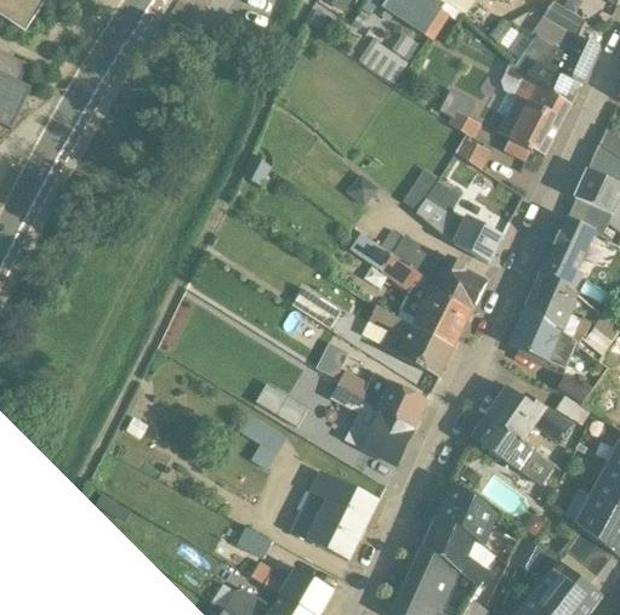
[(0,0),(0,13),(24,30),(46,0),(0,0)]
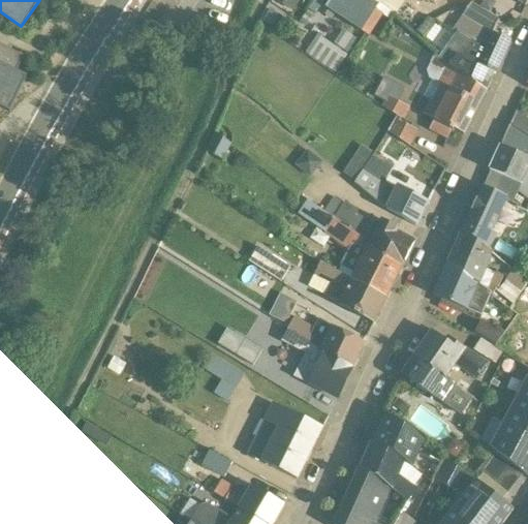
[(312,0),(308,6),(315,10),(322,0),(312,0)]
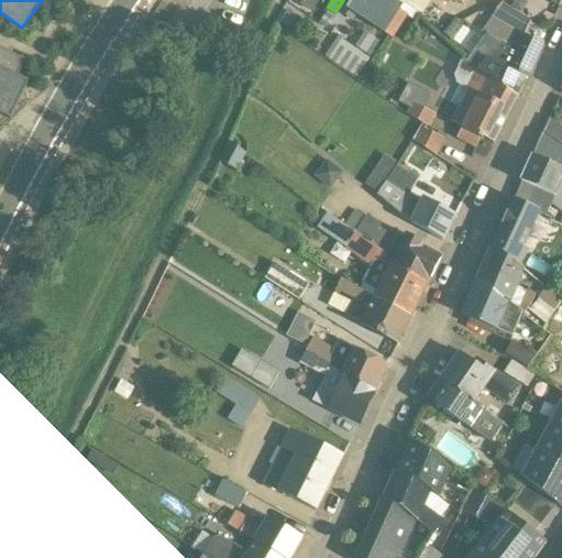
[(403,0),(349,0),(345,6),(392,36),(406,12),(399,7),(403,0)]
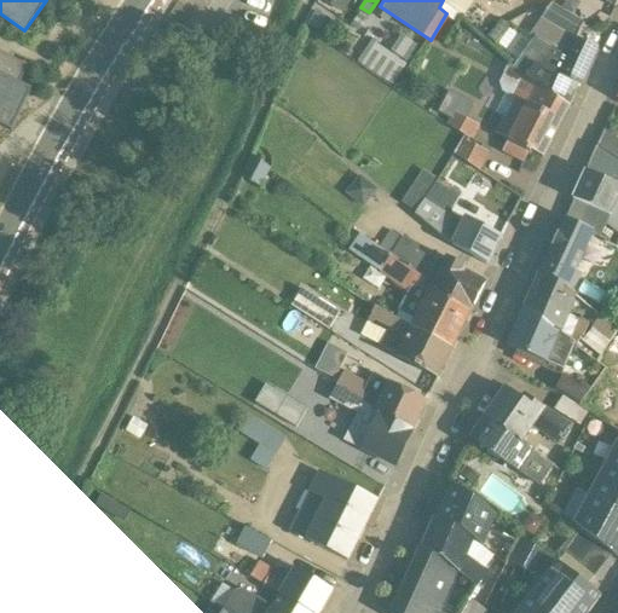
[(446,16),(457,22),(471,0),(443,0),(439,7),(446,13),(446,16)]
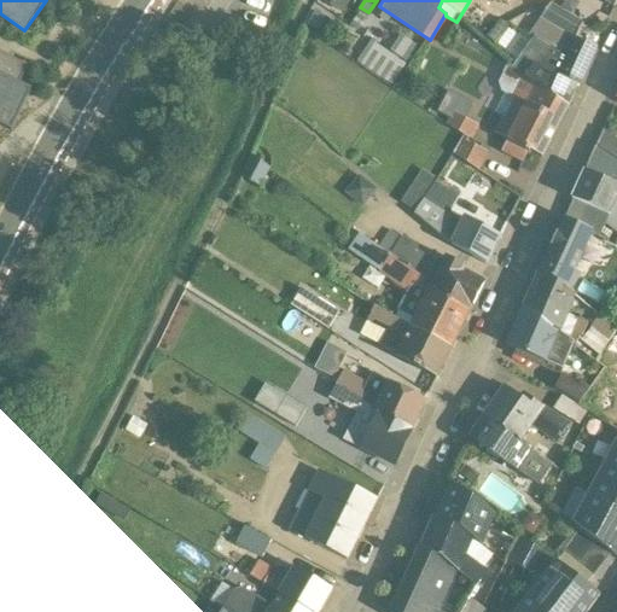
[(537,13),(528,31),(533,35),(565,52),(575,34),(582,18),(549,0),(540,15),(537,13)]
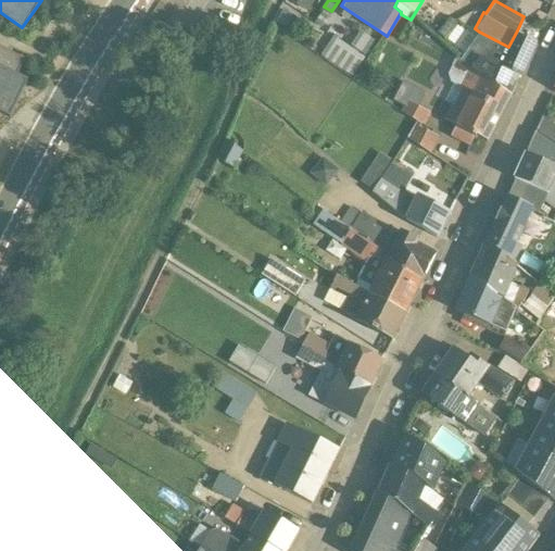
[(375,38),(361,28),(351,44),(365,53),(375,38)]
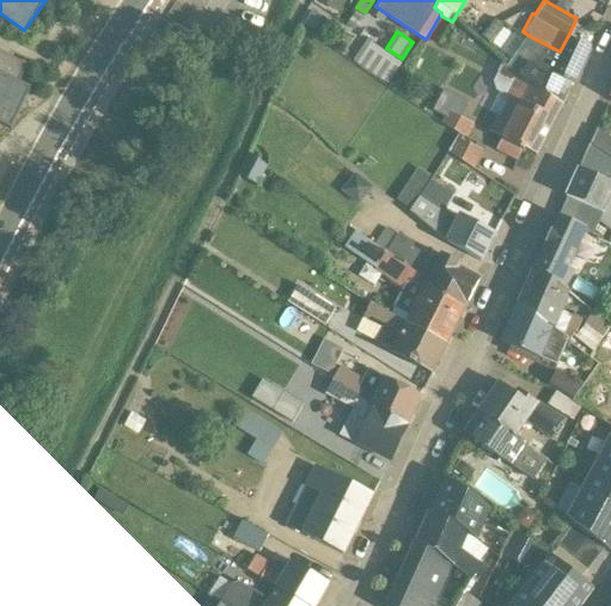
[(527,35),(506,65),(562,102),(570,83),(572,83),(590,43),(569,34),(560,51),(527,35)]
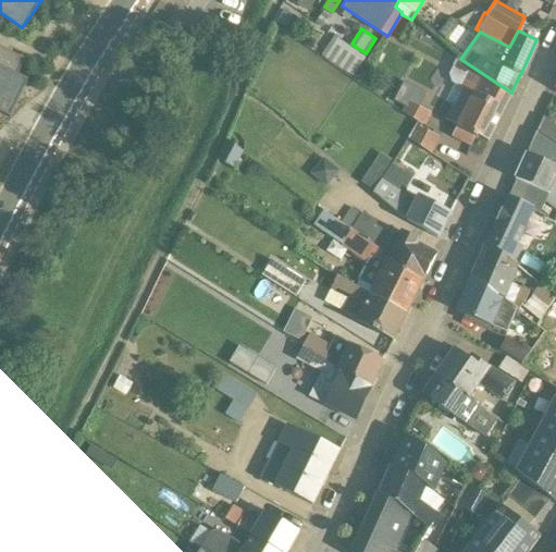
[(332,39),(322,53),(353,73),(361,60),(332,39)]
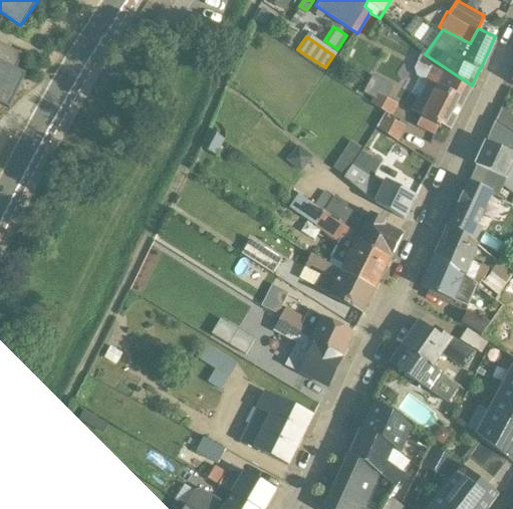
[(0,101),(9,106),(26,71),(16,66),(23,51),(0,41),(0,101)]
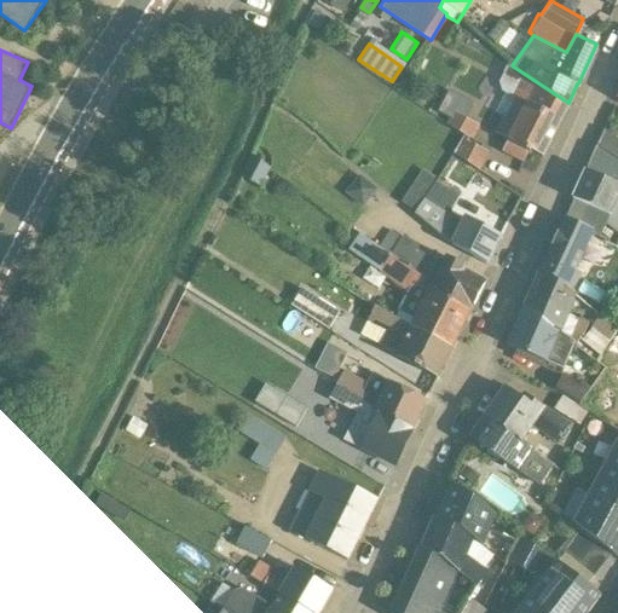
[(542,154),(569,103),(512,65),(508,63),(498,80),(501,90),(496,86),(486,104),(502,114),(494,129),(507,137),(502,148),(523,158),(527,150),(530,150),(531,149),(542,154)]
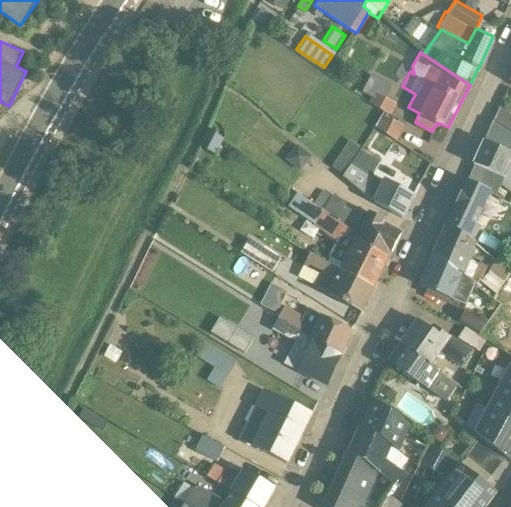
[(396,101),(375,90),(369,100),(383,110),(374,125),(397,139),(404,123),(390,115),(396,101)]
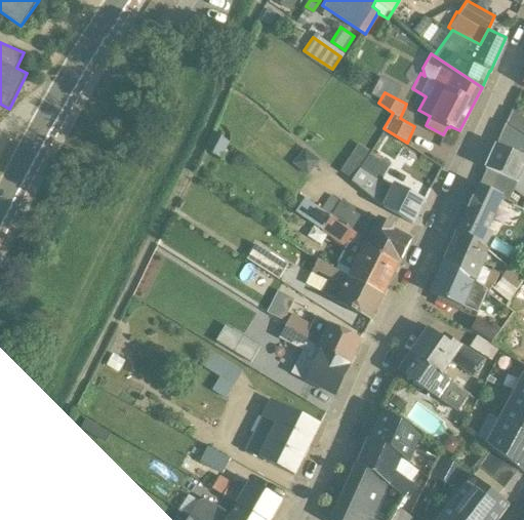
[(523,115),(512,108),(506,122),(523,133),(523,115)]
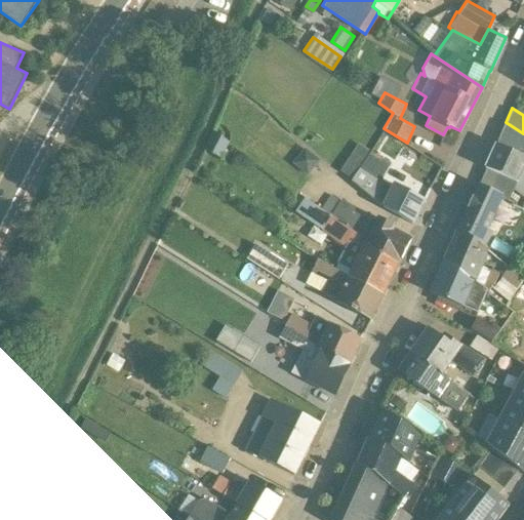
[(523,133),(506,122),(485,166),(516,181),(513,187),(523,193),(523,133)]
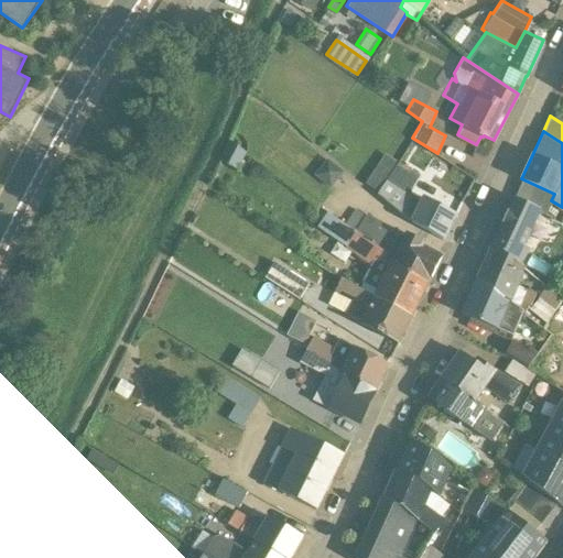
[(421,173),(398,160),(385,152),(366,182),(379,189),(377,193),(411,219),(444,238),(456,212),(422,194),(421,197),(409,190),(421,173)]
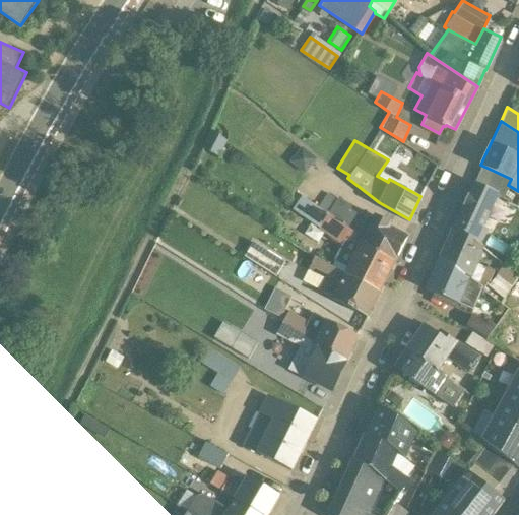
[(518,191),(508,185),(511,179),(480,165),(454,224),(480,244),(489,229),(484,227),(499,193),(510,199),(508,203),(515,207),(518,199),(518,191)]
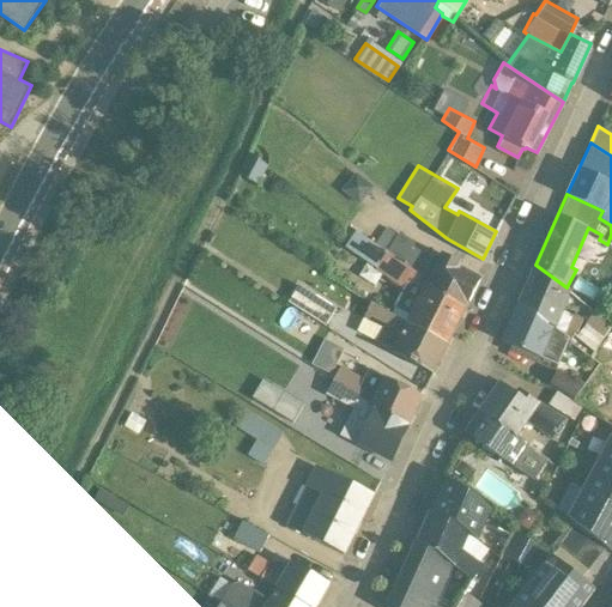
[(386,225),(376,242),(386,249),(397,231),(386,225)]
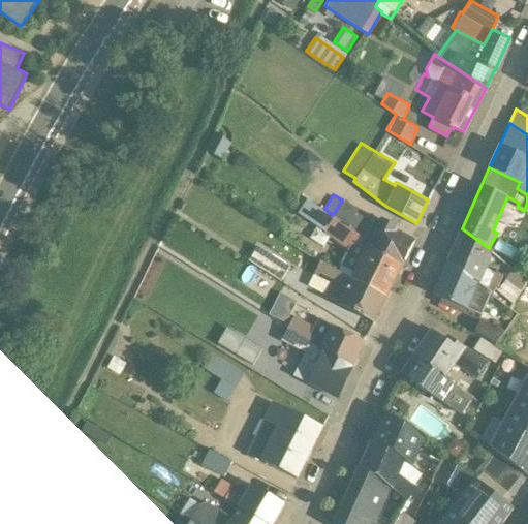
[(297,211),(323,230),(333,215),(307,197),(297,211)]
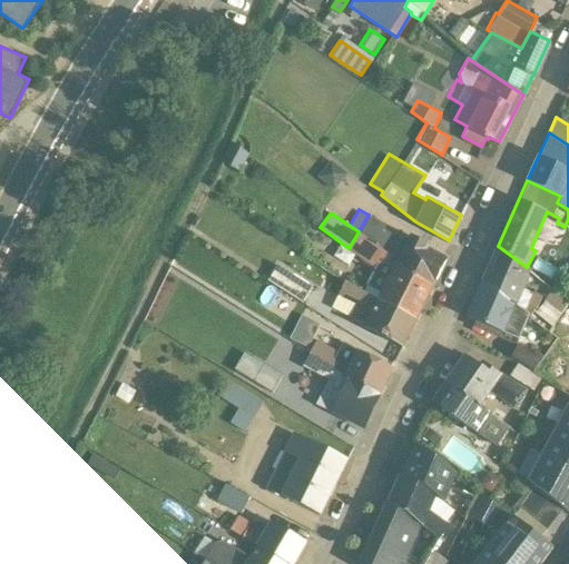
[(388,225),(370,213),(369,215),(359,231),(388,251),(383,258),(433,284),(447,258),(428,248),(430,240),(410,234),(408,237),(398,233),(395,234),(385,228),(388,225)]
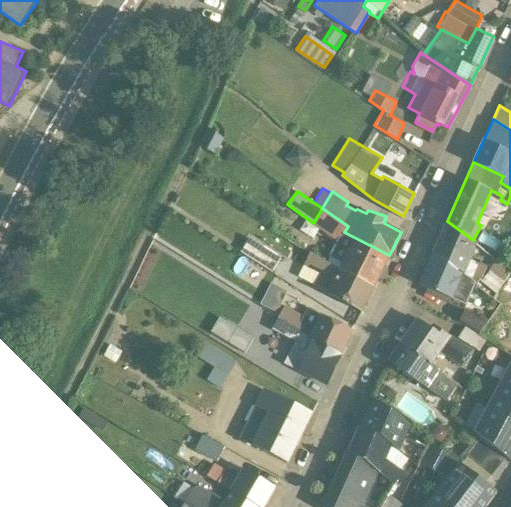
[(374,285),(389,255),(344,232),(348,226),(322,208),(313,223),(336,240),(326,260),(374,285)]
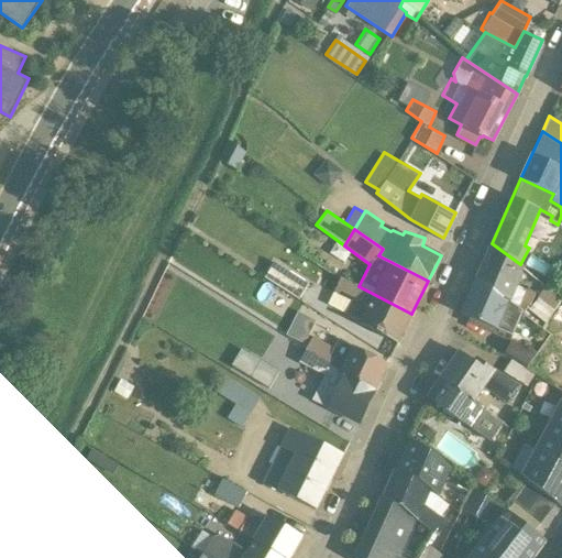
[(520,264),(492,243),(477,279),(524,312),(527,304),(529,305),(535,291),(527,287),(526,287),(521,286),(518,284),(522,273),(521,272),(524,267),(520,264)]
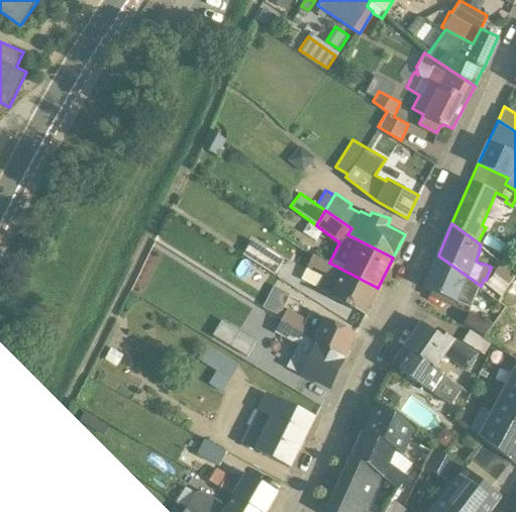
[(283,258),(252,238),(243,252),(274,272),(283,258)]
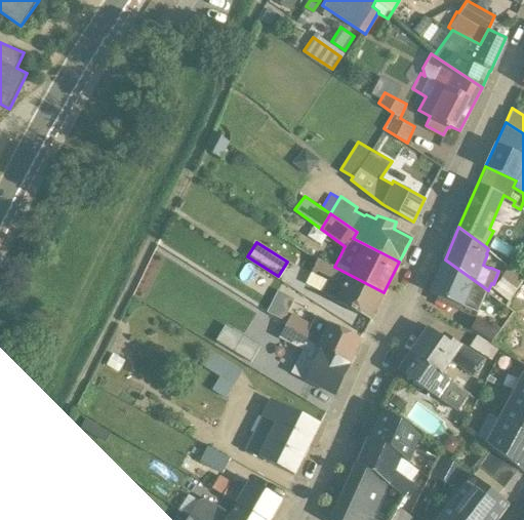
[(318,257),(306,282),(336,297),(335,300),(370,318),(384,292),(318,257)]
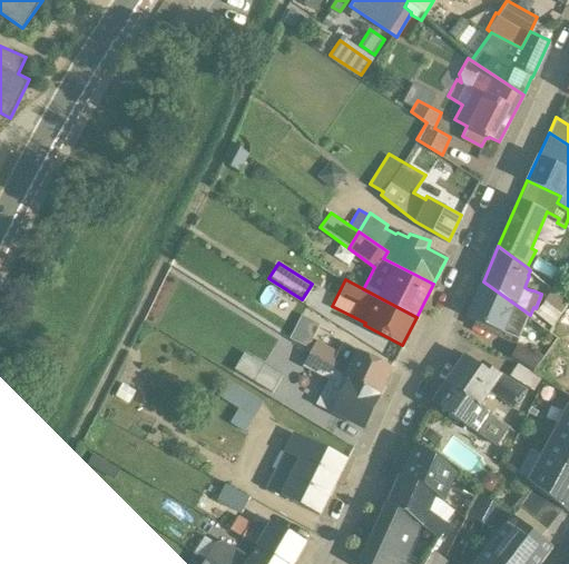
[(483,282),(469,315),(496,327),(494,333),(517,342),(528,315),(483,282)]
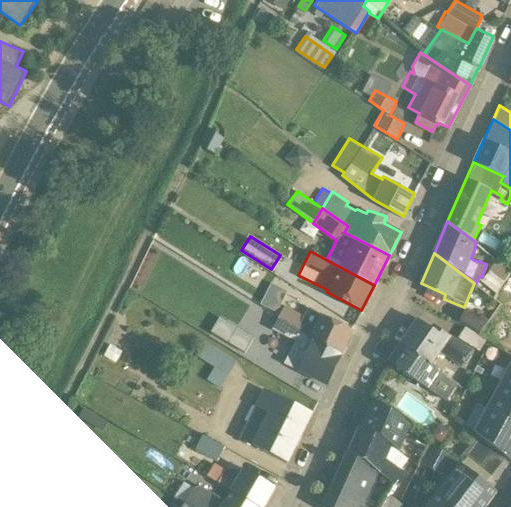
[(510,270),(495,259),(487,271),(502,283),(510,270)]
